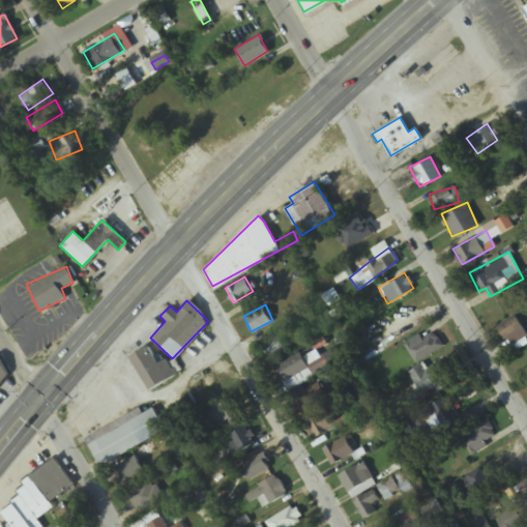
[(524,332),(514,315),(495,326),(506,344),(524,332)]
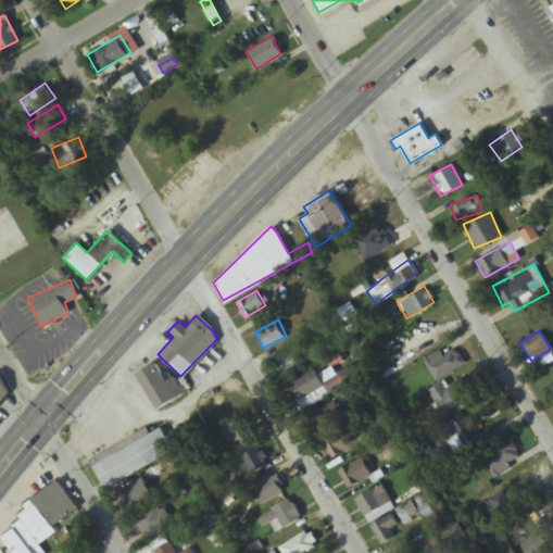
[(463,360),(453,347),(443,355),(438,349),(422,361),(437,380),(463,360)]
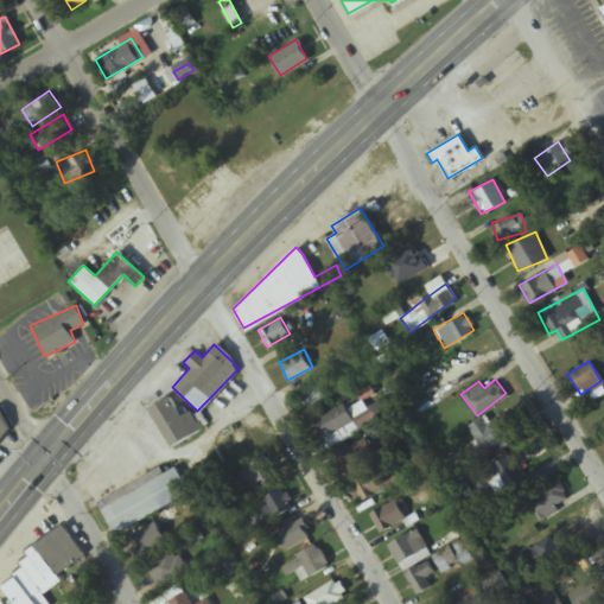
[(329,398),(319,381),(298,394),(307,411),(329,398)]
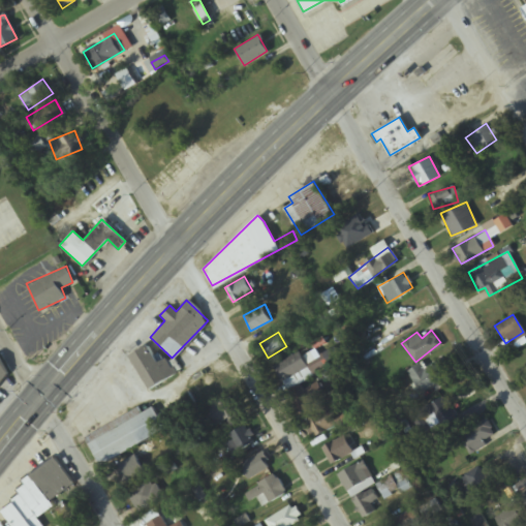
[(156,362),(146,344),(128,354),(148,389),(174,373),(164,357),(156,362)]
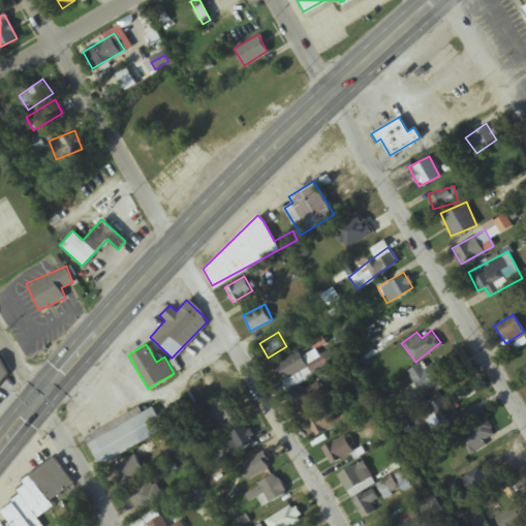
[(310,372),(297,349),(272,365),(286,387),(310,372)]
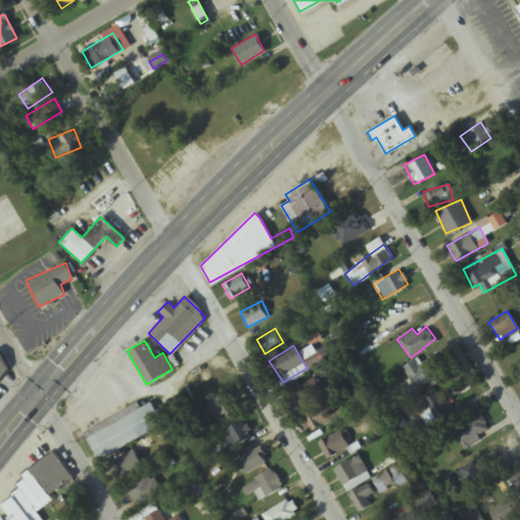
[(0,388),(13,382),(0,355),(0,388)]
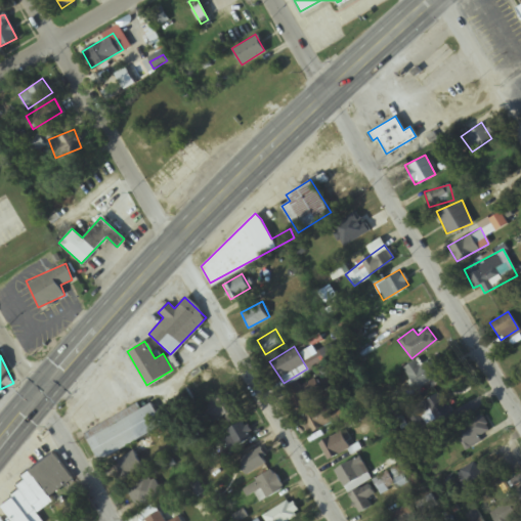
[(415,359),(402,367),(416,388),(442,371),(432,356),(419,364),(415,359)]
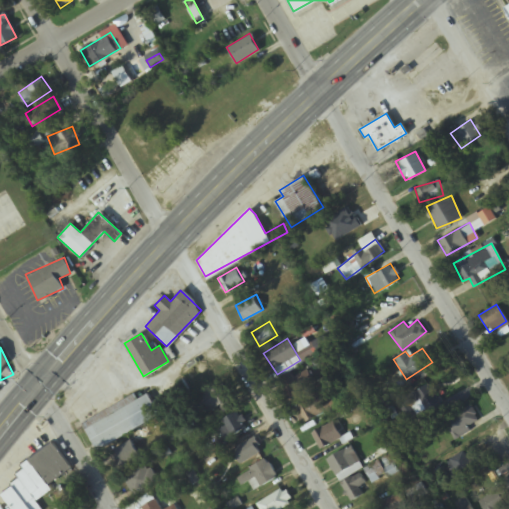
[(302,389),(313,383),(305,368),(280,383),(291,403),(305,395),(302,389)]
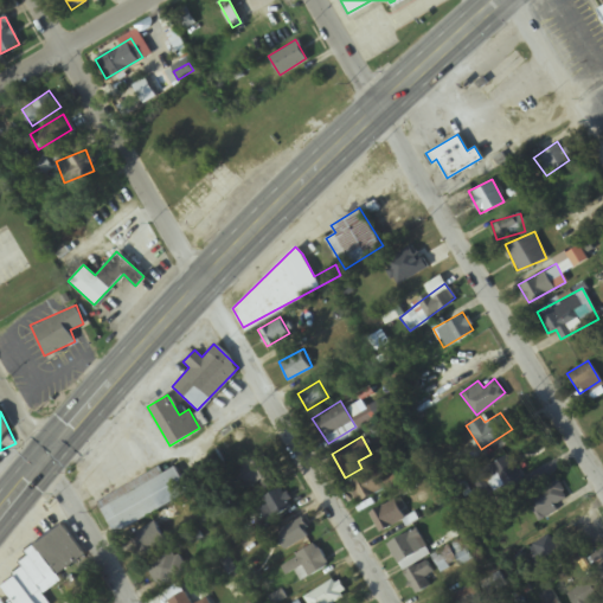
[(260,481),(261,487),(275,482),(265,455),(236,464),(244,486),(260,481)]
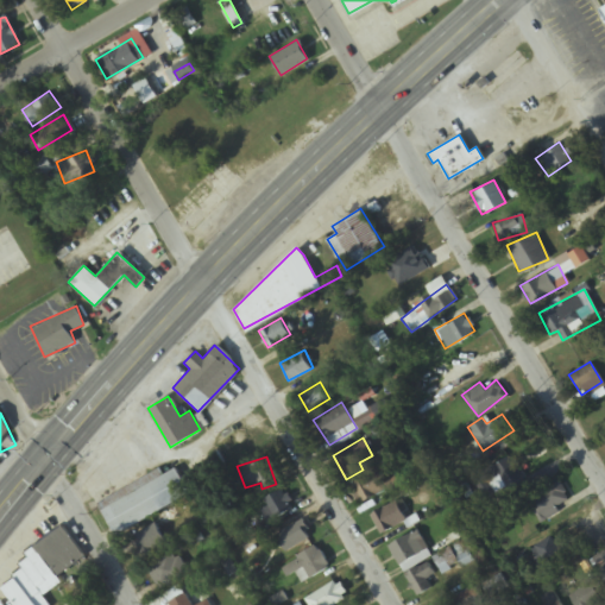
[(158,470),(96,500),(113,533),(188,495),(174,467),(161,474),(158,470)]
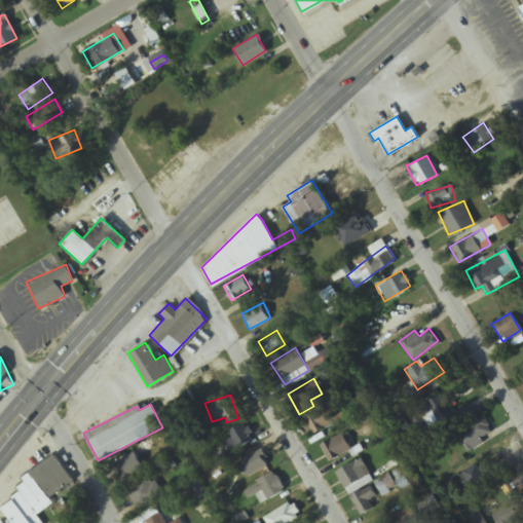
[(311,413),(322,428),(335,419),(324,404),(311,413)]
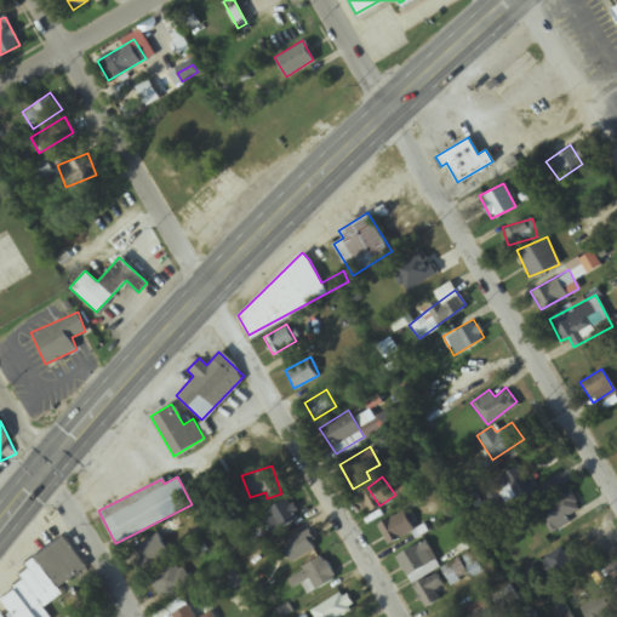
[(578,503),(559,489),(538,515),(558,530),(578,503)]
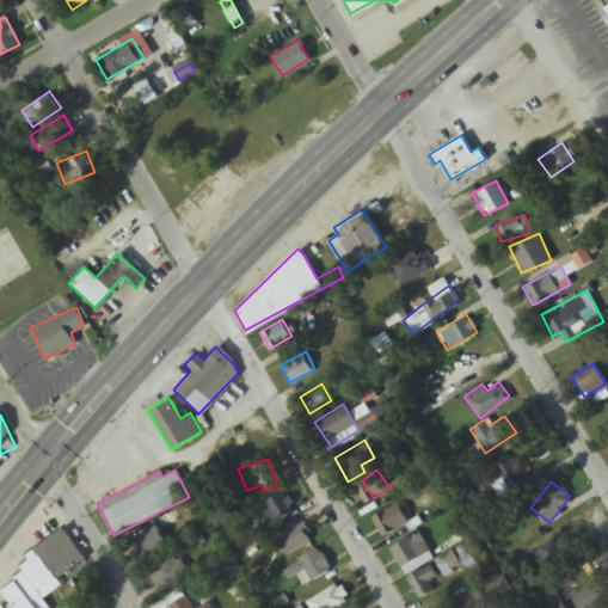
[(290,511),(282,491),(263,499),(272,520),(290,511)]
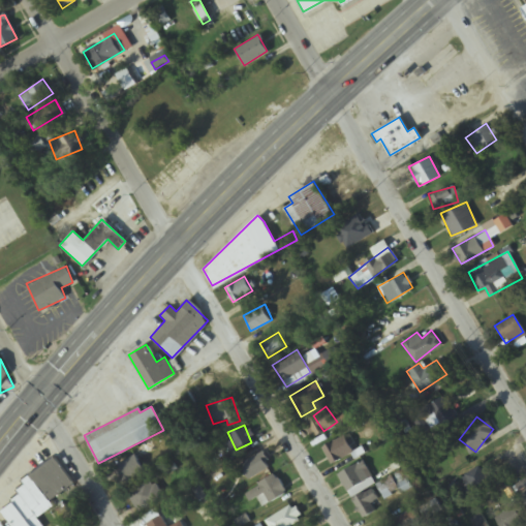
[(351,452),(343,434),(320,446),(330,463),(351,452)]
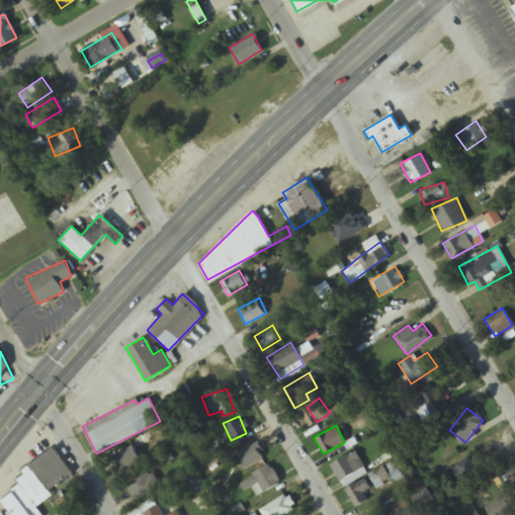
[(242,468),(261,456),(252,442),(233,455),(242,468)]
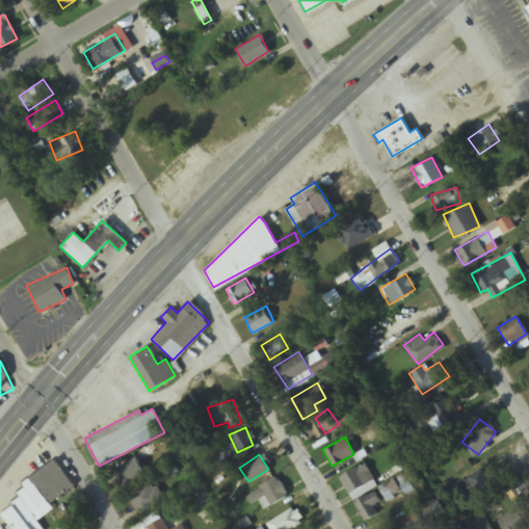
[(108,470),(117,488),(144,475),(135,456),(108,470)]
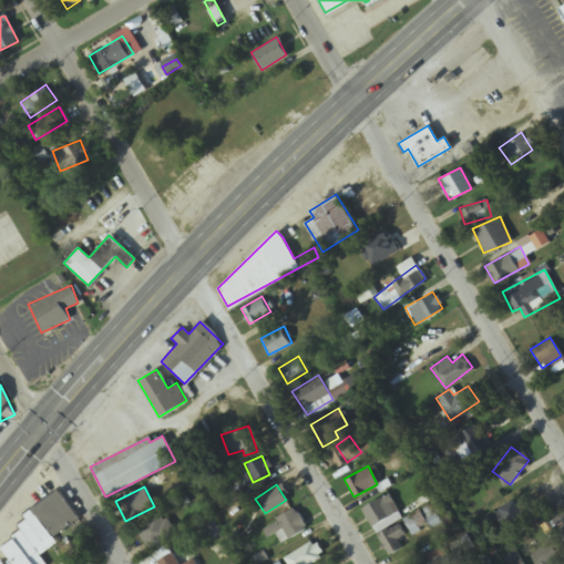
[(0,543),(13,563),(37,563),(42,561),(36,553),(80,523),(58,489),(20,514),(27,525),(0,543)]
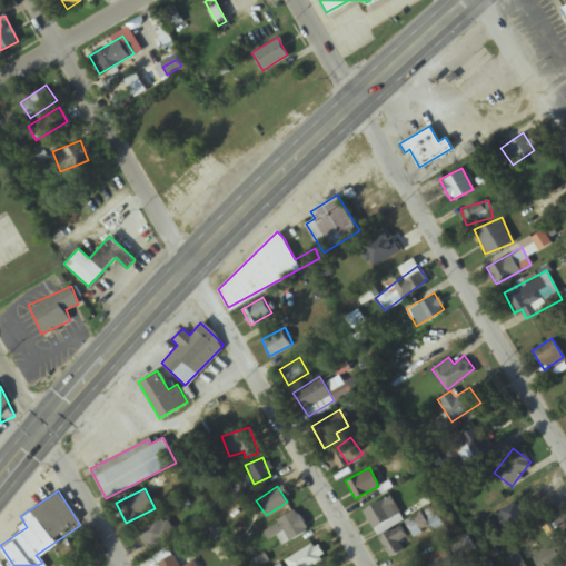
[(530,555),(537,565),(554,565),(565,558),(565,556),(565,555),(565,516),(563,510),(549,519),(559,536),(530,555)]
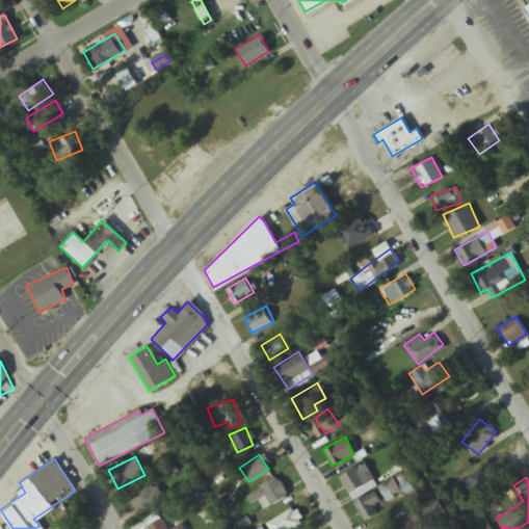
[(163,501),(151,479),(126,493),(138,514),(163,501)]
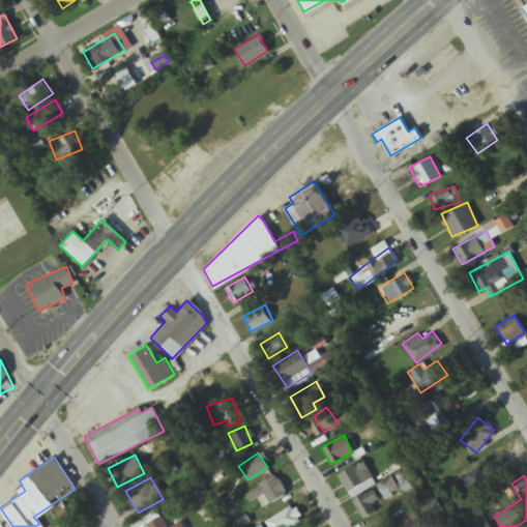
[(247,500),(258,497),(259,503),(283,497),(279,478),(244,486),(247,500)]
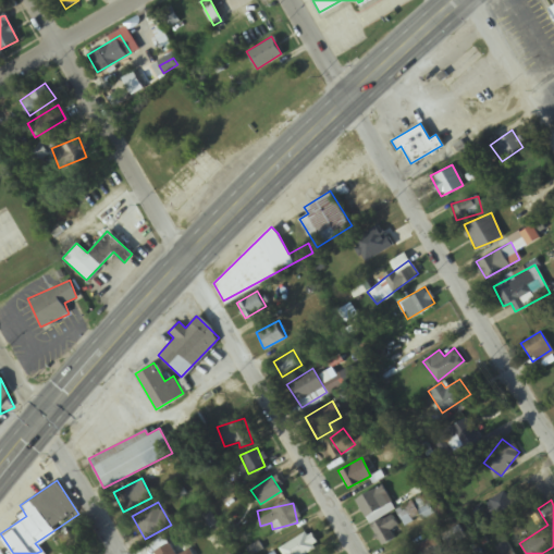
[(401,531),(390,514),(369,526),(380,543),(401,531)]
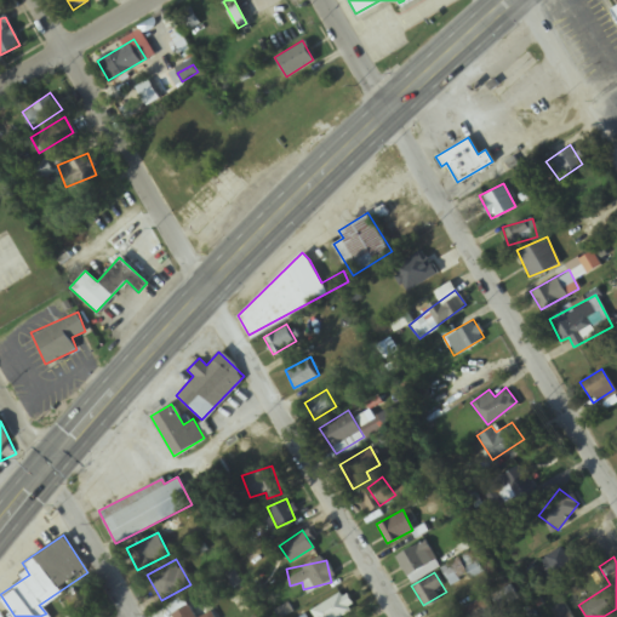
[(498,606),(515,598),(509,586),(492,593),(498,606)]
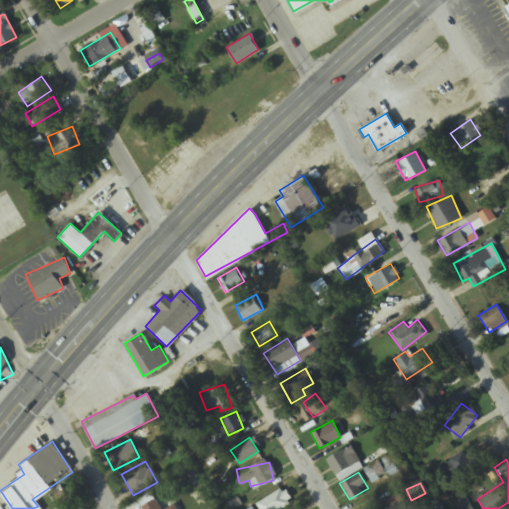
[(259,508),(277,508),(291,500),(282,486),(255,503),(259,508)]
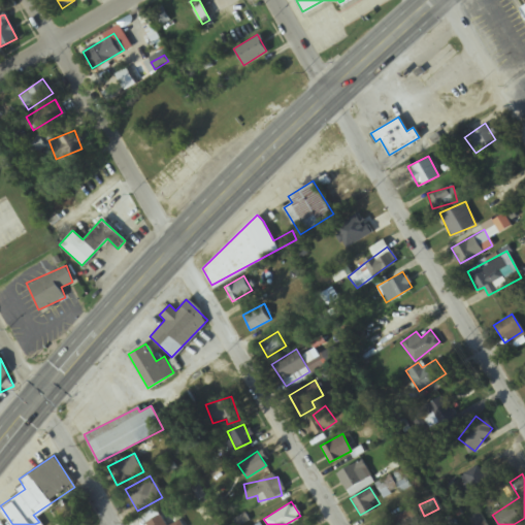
[(467,524),(487,524),(479,511),(464,519),(467,524)]
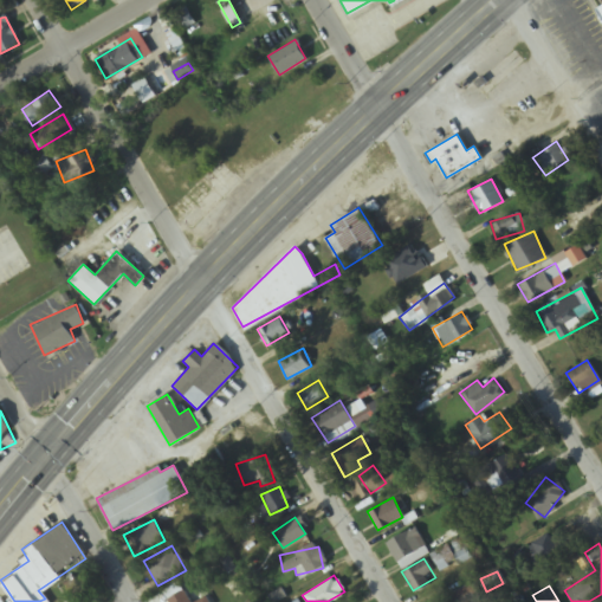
[(163,600),(163,601),(207,601),(204,595),(192,601),(189,601),(181,589),(163,600)]
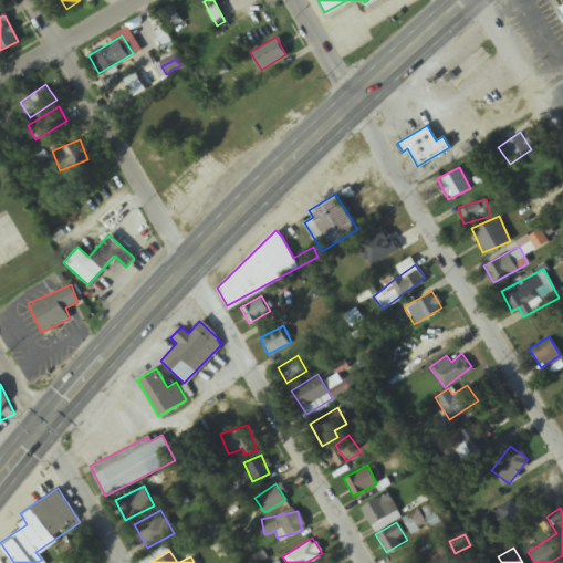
[(434,562),(440,559),(437,552),(430,556),(434,562)]
